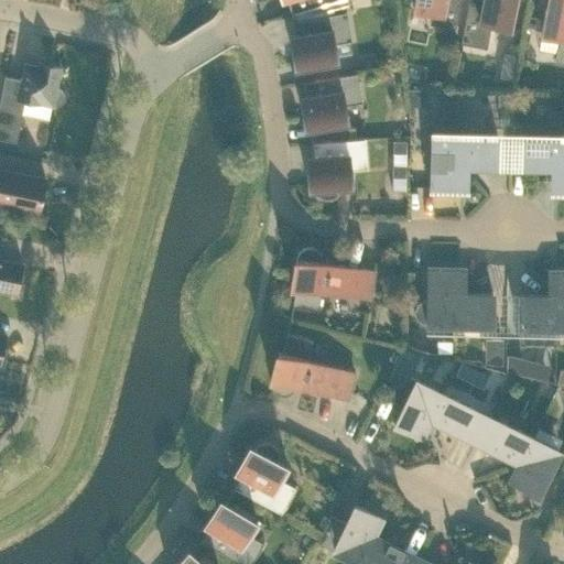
[(282,0),(286,0),(291,13),(332,1),(335,0),(281,0),(282,0)]
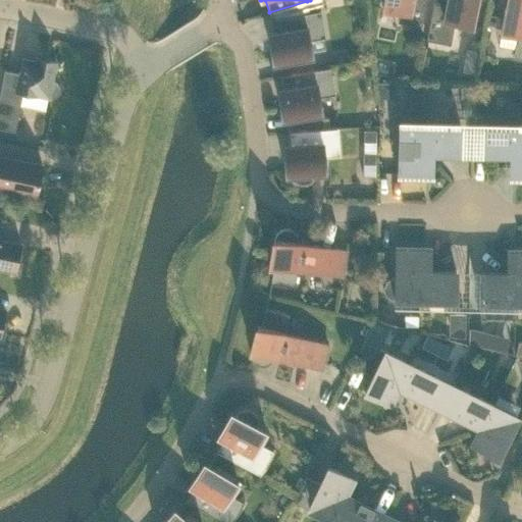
[(399,21),(421,25),(425,0),(384,0),(383,8),(401,11),(399,21)]
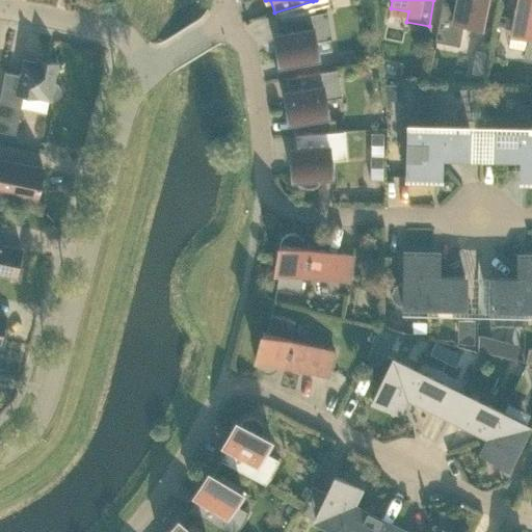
[(443,0),(435,41),(459,45),(463,23),(481,26),(483,12),(486,14),(488,3),(485,2),(485,0),(443,0)]
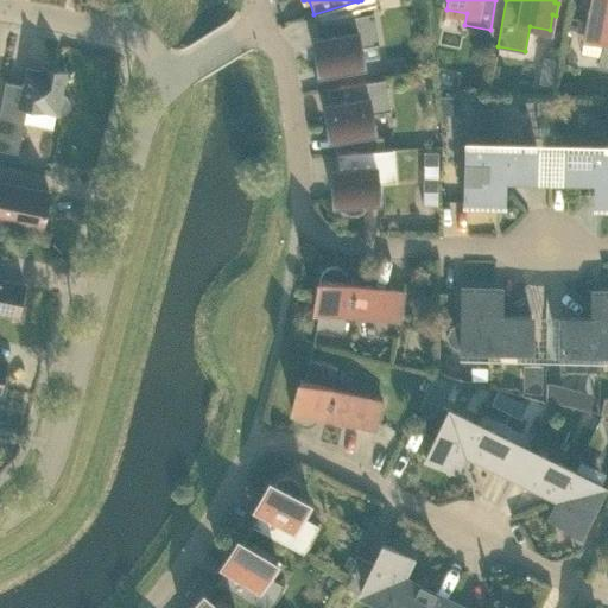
[(583,37),(581,54),(601,58),(600,65),(607,67),(607,0),(590,0),(589,10),(586,8),(583,20),(587,21),(583,37)]
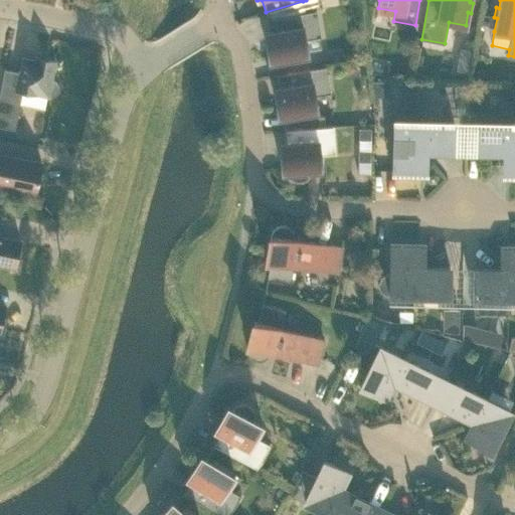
[(305,13),(303,1),(266,12),(266,13),(267,19),(270,33),(265,34),(269,60),(307,53),(305,40),(320,37),(316,10),(314,11),(305,13)]
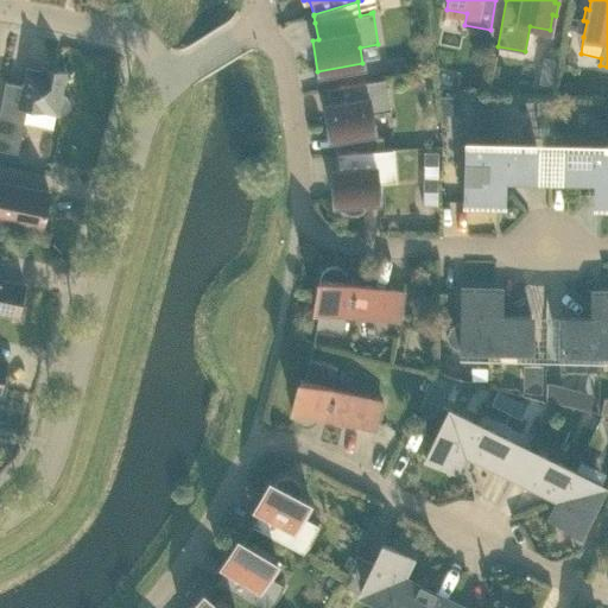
[(5,82),(0,106),(0,164),(14,168),(26,108),(57,115),(61,115),(65,114),(68,111),(71,107),(70,102),(68,99),(65,96),(61,94),(65,73),(42,68),(40,71),(26,69),(23,86),(5,82)]
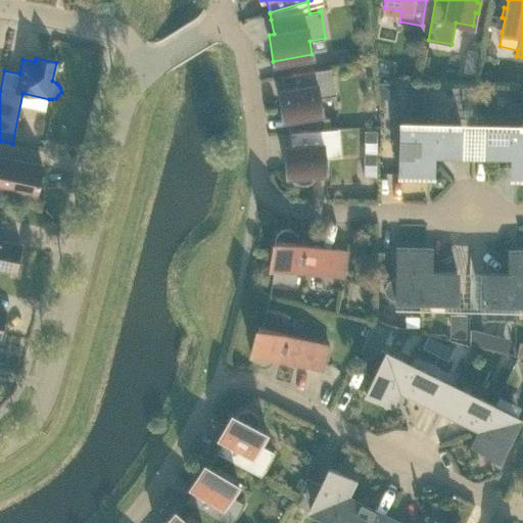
[(475,67),(463,65),(462,74),(474,76),(475,67)]
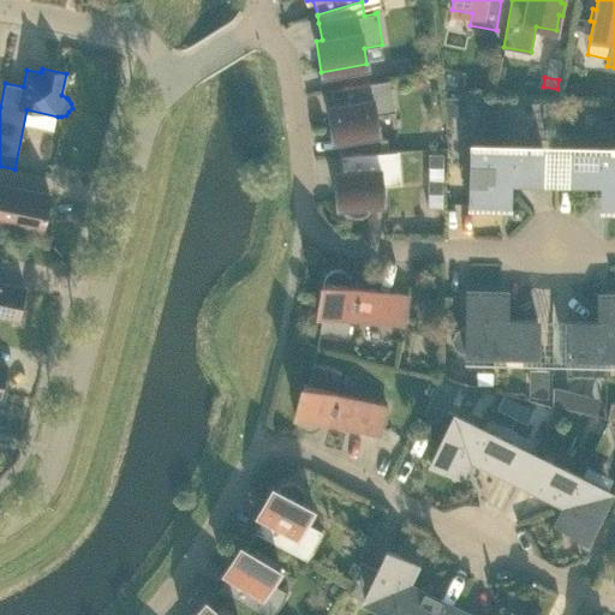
[(327,107),(332,138),(377,131),(375,115),(394,112),(389,79),(387,79),(387,81),(332,90),(332,88),(330,89),(333,106),(327,107)]
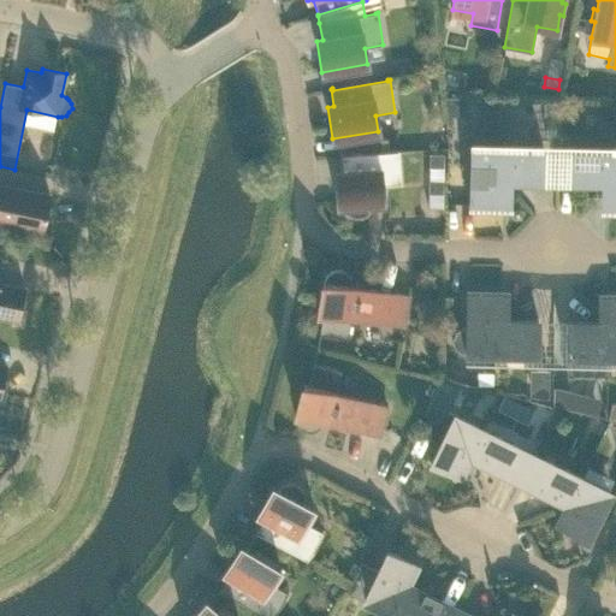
[(466,100),(443,100),(446,118),(465,118),(466,101),(466,100)]
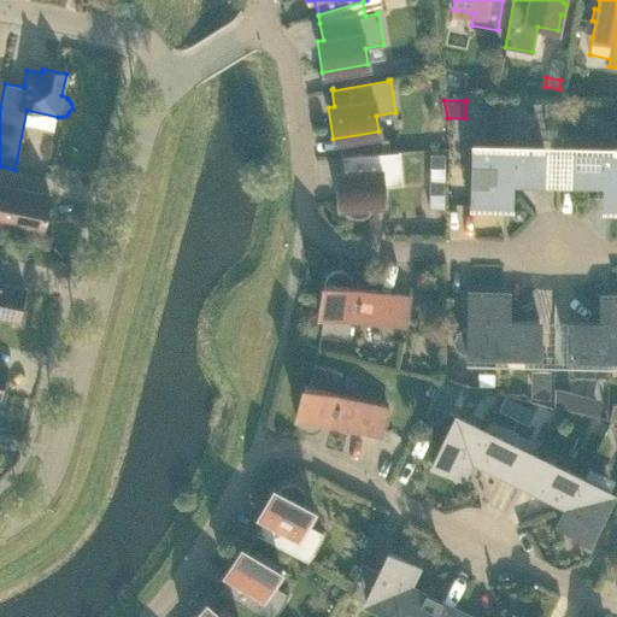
[(557,122),(546,122),(546,137),(557,137),(557,122)]
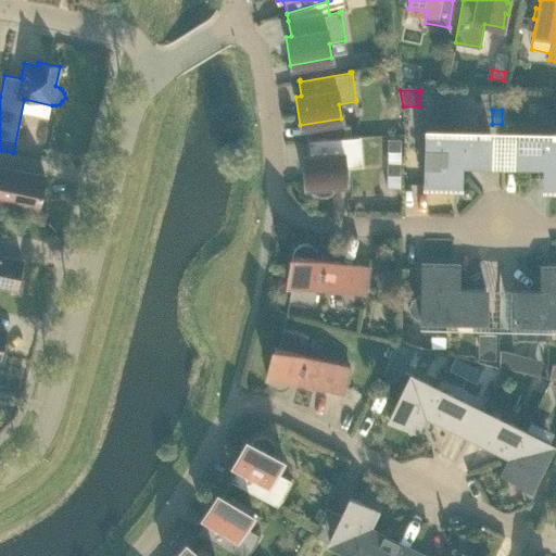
[(452,166),(452,134),(425,134),(424,187),(452,188),(452,166)]
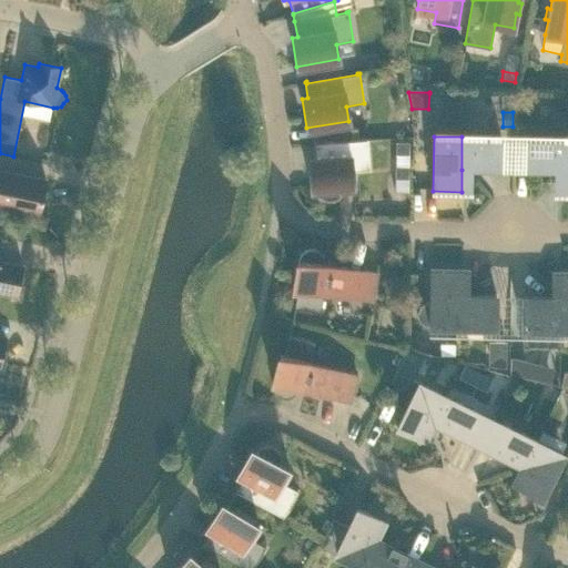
[(462,170),(499,170),(500,138),(462,137),(462,170)]
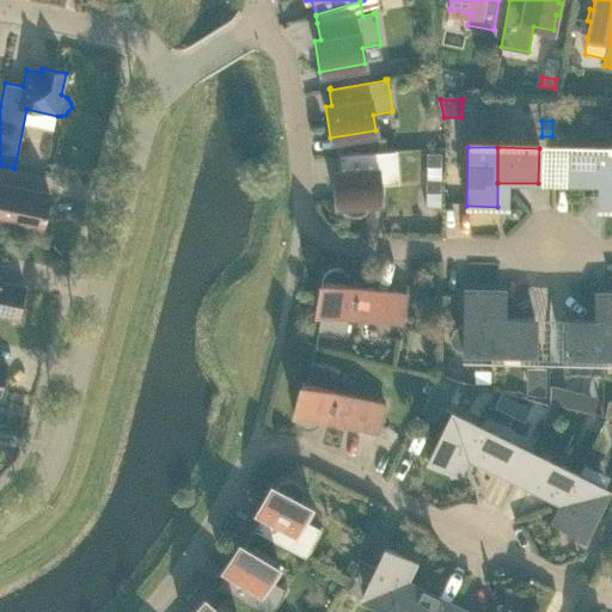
[(609,150),(568,148),(567,184),(607,185),(609,150)]
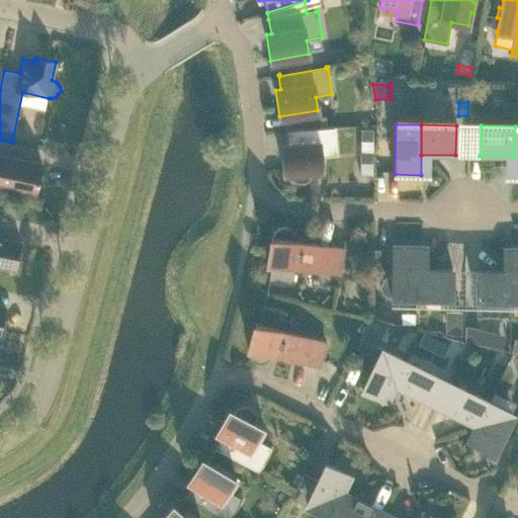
[(283,172),(288,172),(289,175),(290,177),(291,179),(294,181),(297,183),(299,183),(301,183),(304,183),(306,182),(309,180),(311,177),(313,174),(313,172),(313,170),(323,169),(322,156),(338,155),(335,126),(334,126),(334,127),(286,132),(286,131),(285,131),(286,145),(281,145),(283,172)]
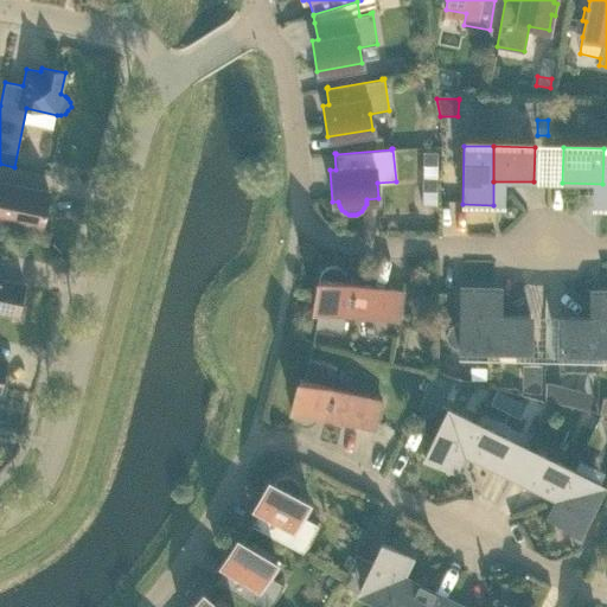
[(422,167),(436,167),(436,153),(422,152),(422,167)]
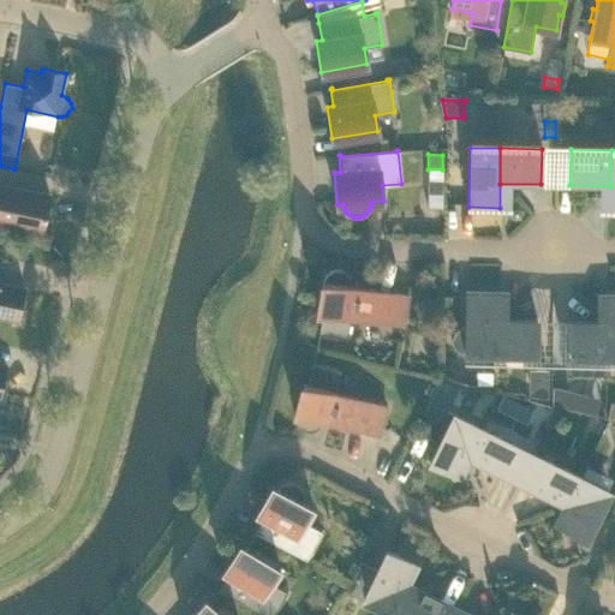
[(1,186),(0,190),(0,222),(42,231),(49,196),(1,186)]
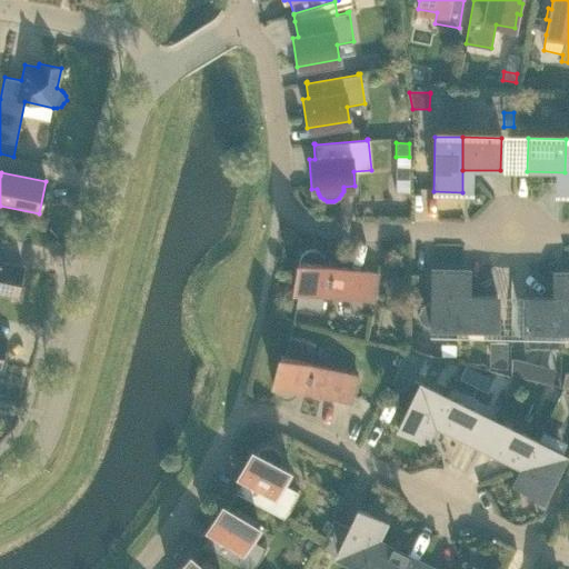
[(0,291),(17,296),(22,267),(0,262),(0,260),(2,249),(0,248),(0,291)]
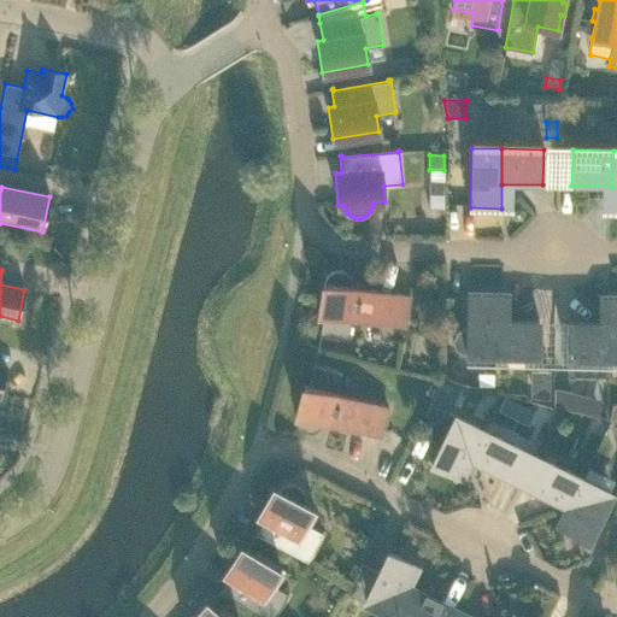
[(323,315),(319,336),(348,340),(352,319),(404,327),(409,297),(352,287),(352,285),(351,280),(350,278),(348,276),(347,275),(344,271),(339,271),(336,271),(334,271),(331,272),(330,274),(327,276),(324,281),(324,283),(319,313),(323,315)]
